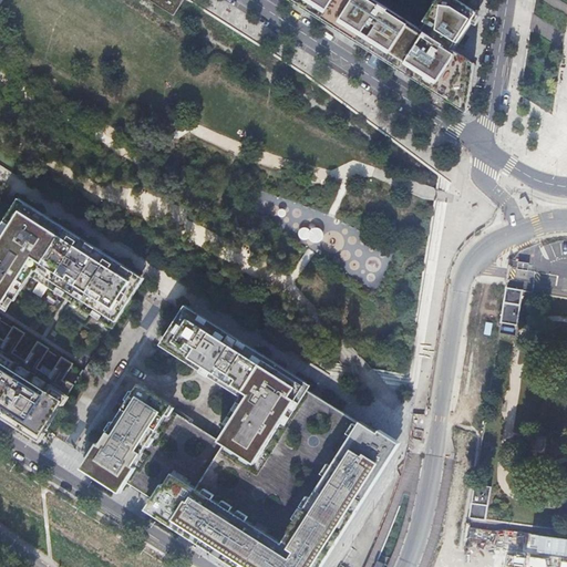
[(184,0),(150,0),(174,17),(184,0)]
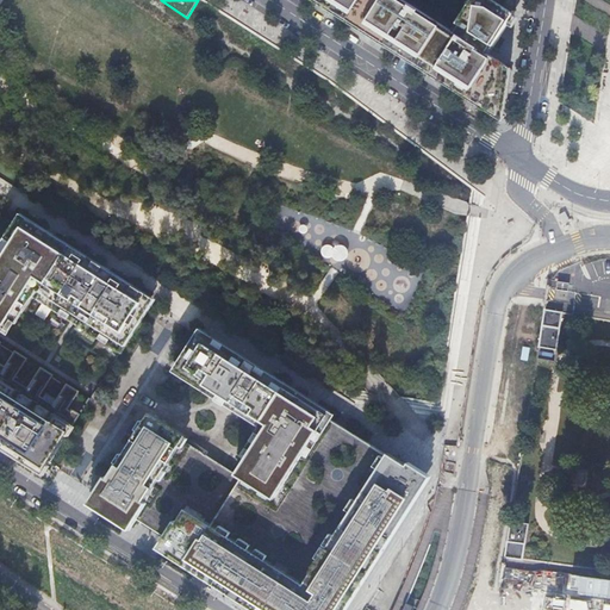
[(499,41),(505,30),(515,14),(492,0),(473,0),(454,31),(403,0),(312,0),(336,16),(379,43),(481,107),(502,120),(511,68),(490,55),(492,51),(499,41)]
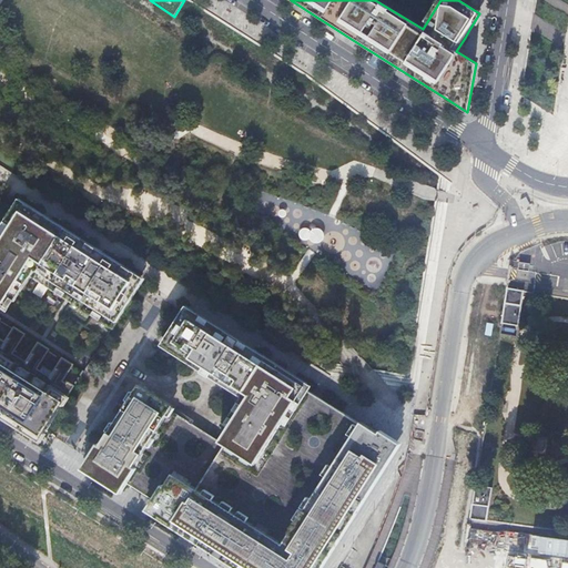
[(139,280),(110,327),(113,330),(143,283),(145,280),(20,200),(11,214),(17,217),(23,206),(112,263),(139,280)]
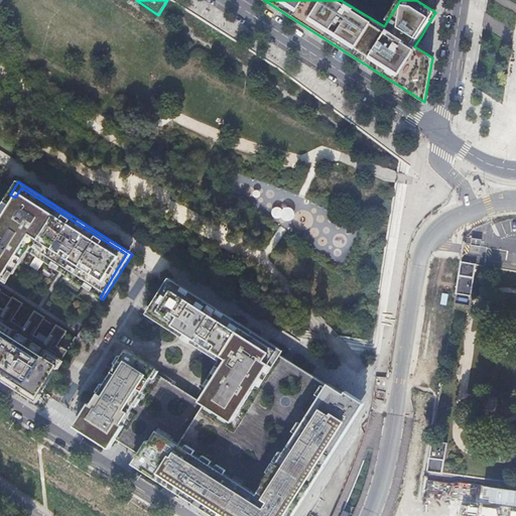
[(21,187),(15,198),(0,220),(0,278),(5,281),(25,249),(100,297),(126,254),(102,239),(48,205),(21,187)]
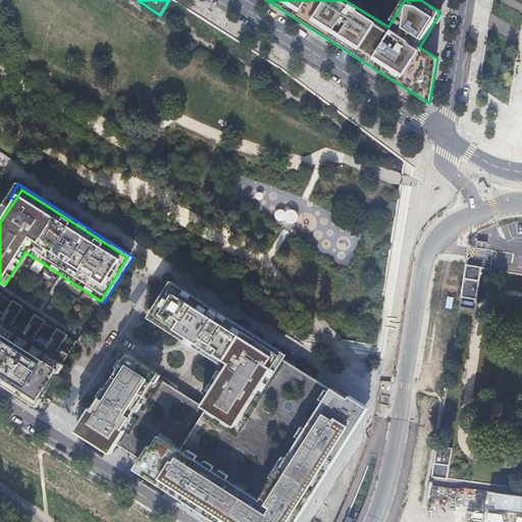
[(284,215),(285,219),(289,222),(293,222),(296,220),(298,217),(298,213),(295,210),(292,209),(286,211),(284,215)]
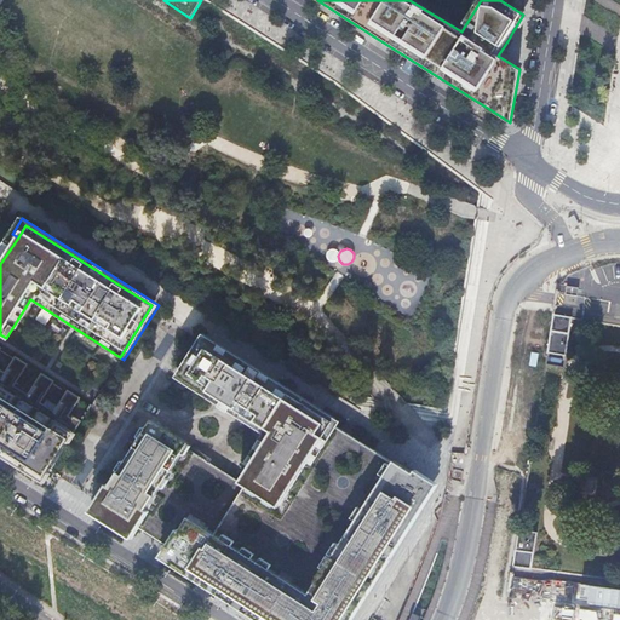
[(554,314),(550,352),(568,355),(573,315),(554,314)]
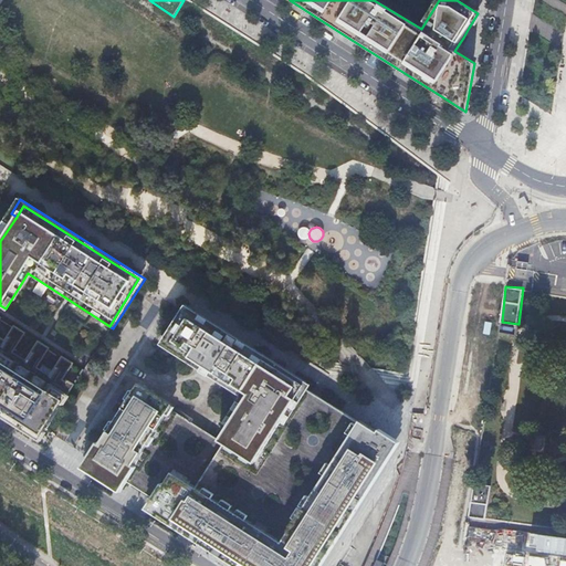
[(129,400),(115,422),(113,420),(107,429),(109,431),(102,443),(98,442),(83,468),(122,492),(128,482),(154,498),(147,509),(238,565),(321,565),(400,442),(392,437),(379,429),(378,431),(360,420),(358,422),(304,387),(305,385),(307,381),(187,305),(161,345),(242,396),(224,422),(229,426),(220,440),(171,409),(174,405),(140,383),(135,391),(132,390),(126,399),(129,400)]
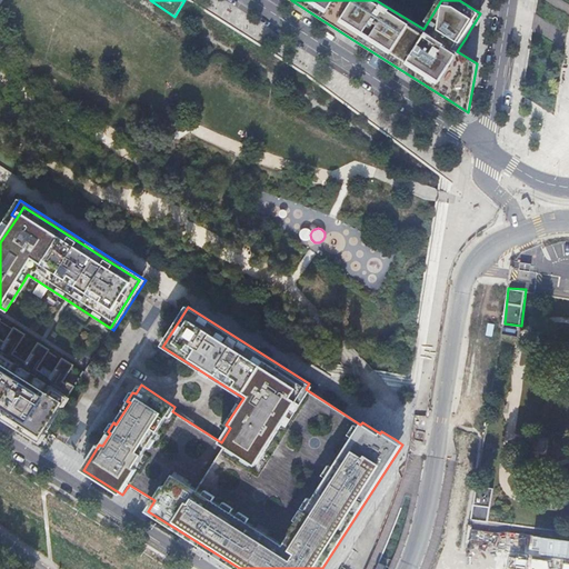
[(0,416),(10,423),(17,428),(32,437),(42,443),(45,439),(43,438),(86,371),(85,371),(76,386),(68,381),(67,383),(65,382),(76,365),(63,358),(53,372),(43,366),(42,368),(41,367),(51,350),(39,342),(30,357),(20,350),(19,352),(17,351),(28,335),(15,327),(6,341),(0,338),(0,323),(3,319),(0,317),(0,416)]
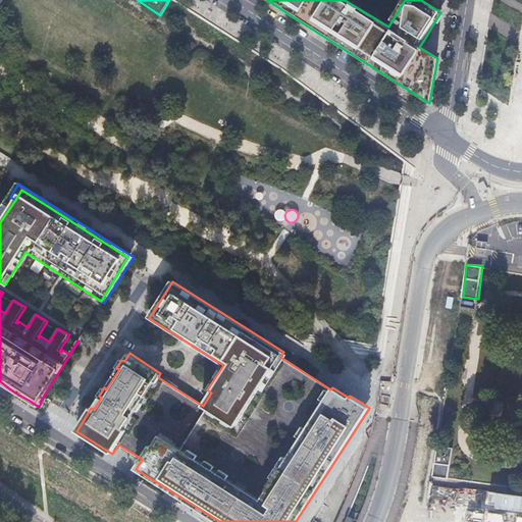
[(438,445),(432,475),(448,477),(453,448),(438,445)]
